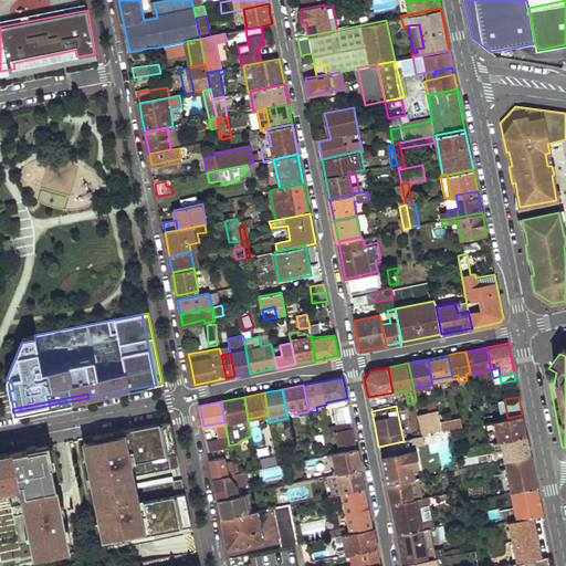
[(422,437),(422,438),(428,437),(428,435),(462,429),(461,422),(442,427),(438,409),(417,416),(422,437)]
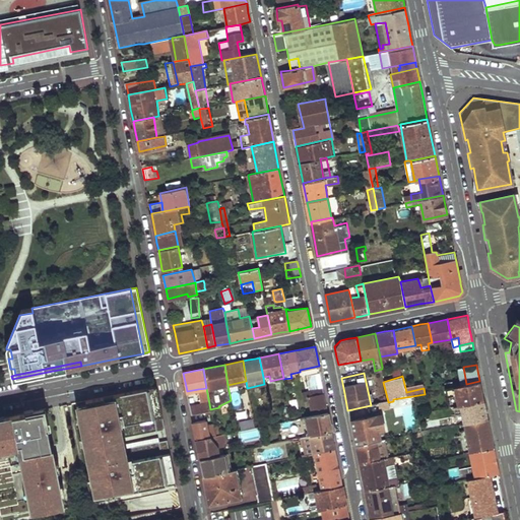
[(456,393),(458,406),(461,405),(483,401),(481,392),(479,381),(466,384),(443,389),(444,395),(456,393)]
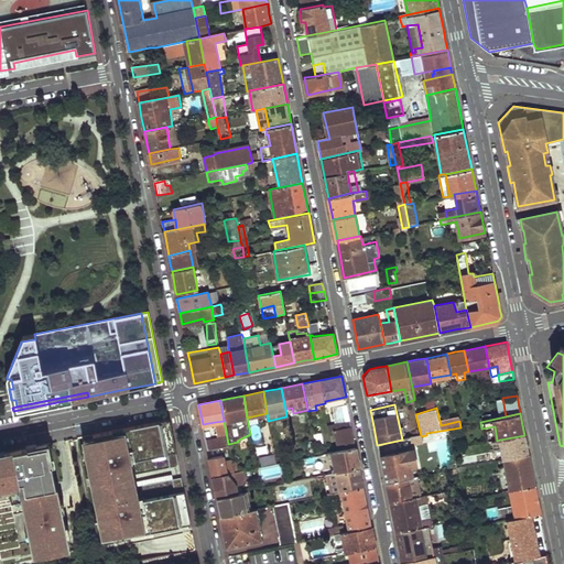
[(170,420),(83,437),(99,544),(191,525),(181,477),(177,478),(172,479),(132,487),(131,483),(129,476),(175,466),(179,465),(174,440),(170,420)]
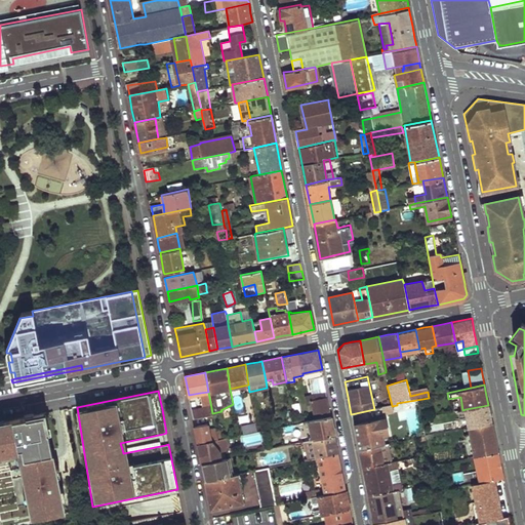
[(203,407),(191,409),(193,419),(206,416),(212,415),(212,413),(208,392),(200,393),(203,407)]
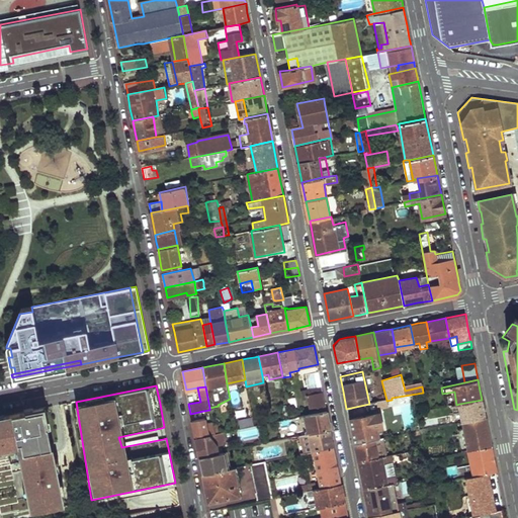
[(322,387),(300,392),(303,401),(309,400),(308,395),(323,392),(322,387)]
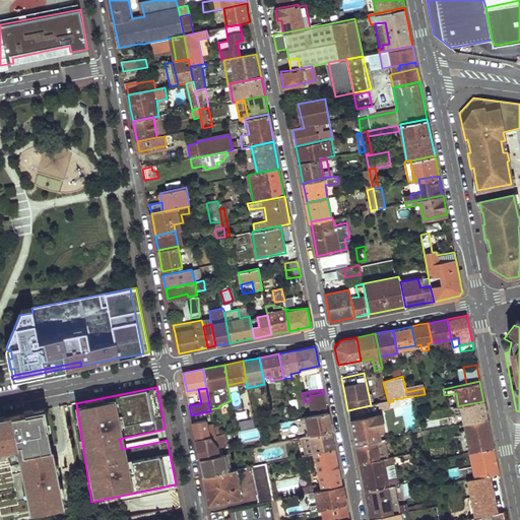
[(310,401),(312,415),(328,412),(324,393),(309,396),(310,401)]
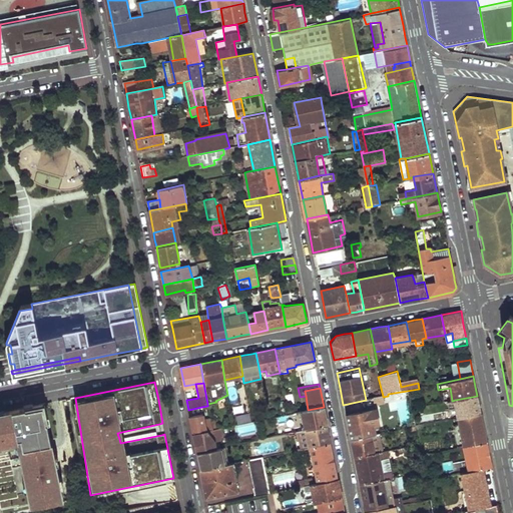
[(343,405),(345,413),(385,404),(383,397),(383,396),(366,400),(343,405)]
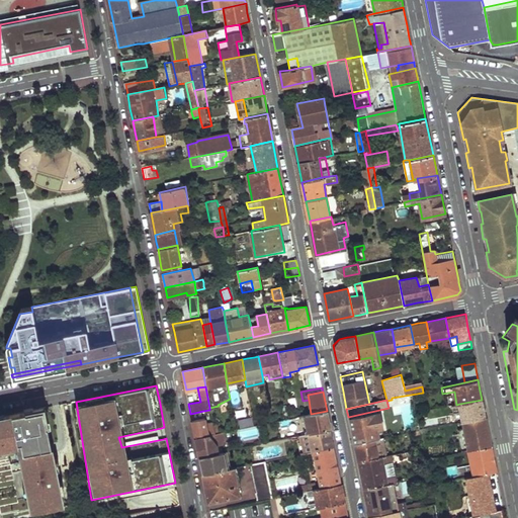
[(459,404),(462,421),(485,418),(484,409),(482,400),(459,404)]
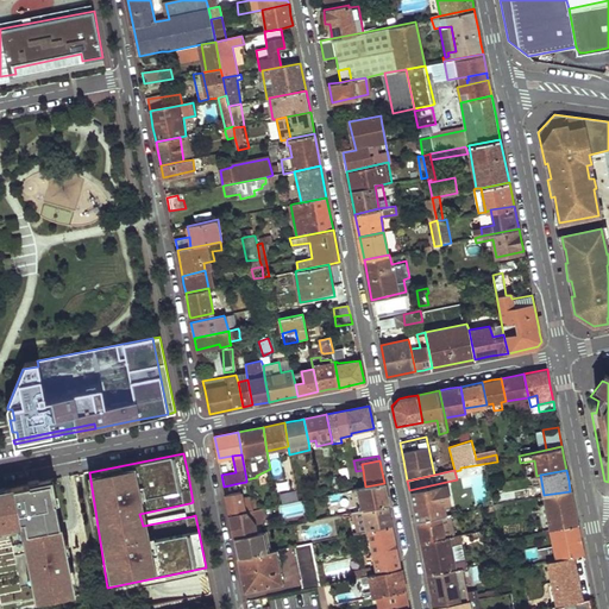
[(0,604),(20,601),(22,602),(37,600),(74,592),(51,479),(35,483),(0,489),(0,604)]
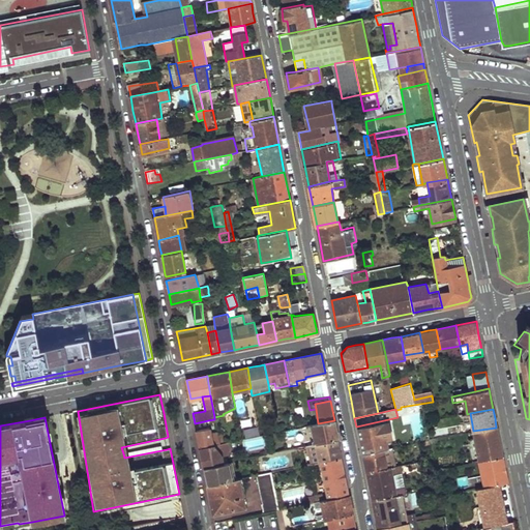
[(312,436),(313,445),(339,440),(336,431),(334,420),(318,423),(313,424),(315,436),(312,436)]
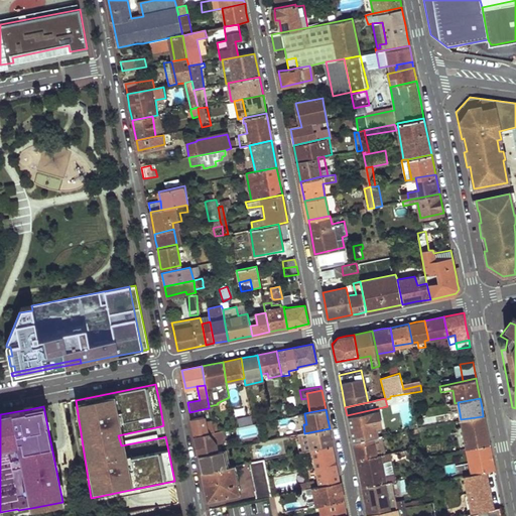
[(350,429),(352,441),(375,437),(375,431),(382,430),(378,412),(347,417),(350,429)]
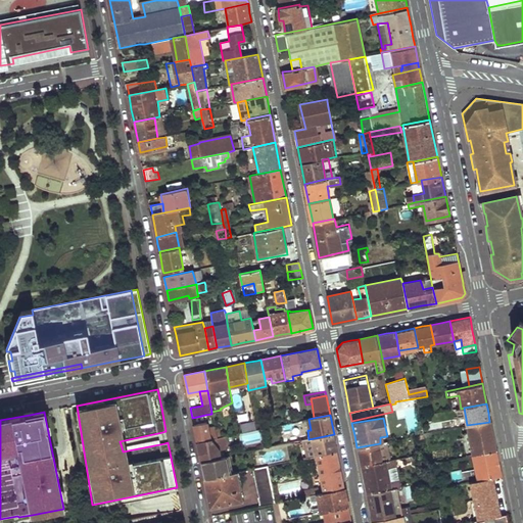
[(468,432),(472,455),(495,449),(492,436),(489,422),(467,425),(468,432)]
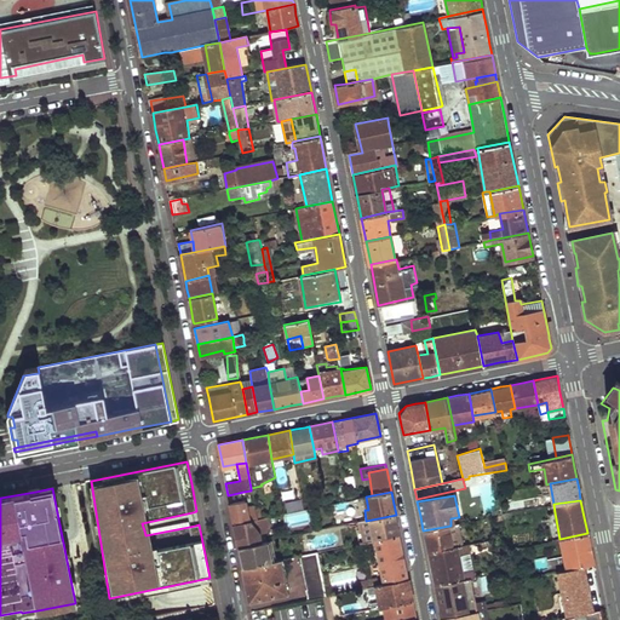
[(230,504),(234,524),(257,520),(254,507),(247,509),(245,501),(230,504)]
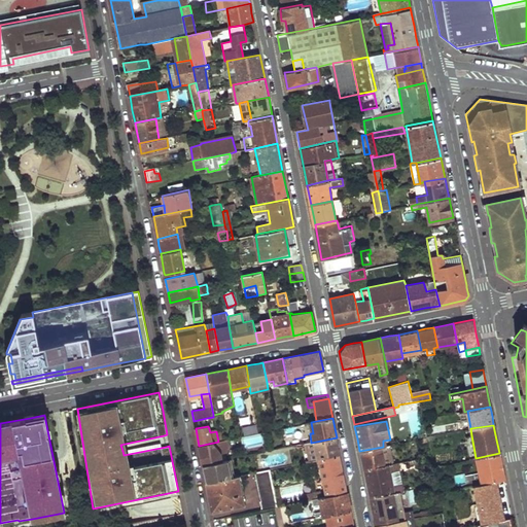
[(469,459),(476,458),(471,435),(465,436),(469,459)]
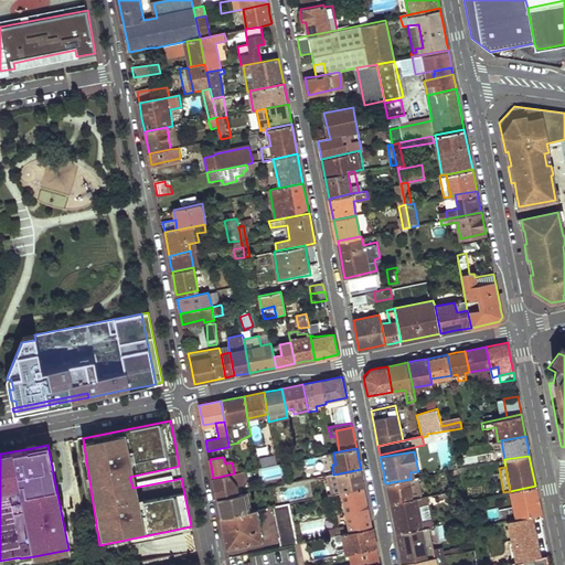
[(326,476),(330,494),(341,492),(364,488),(363,479),(361,469),(333,475),(326,476)]
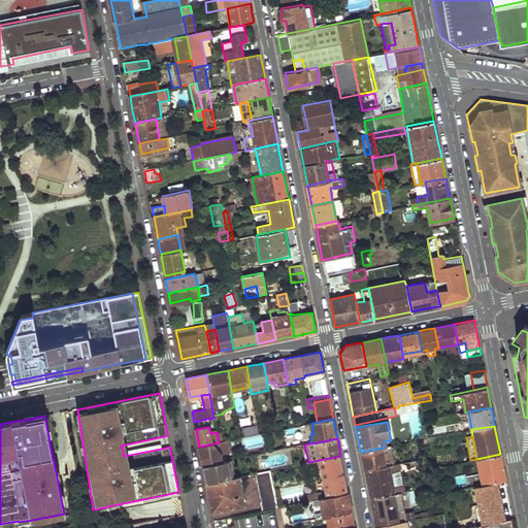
[(201,456),(203,465),(223,461),(221,455),(226,454),(225,447),(231,446),(229,439),(219,442),(199,447),(201,456)]
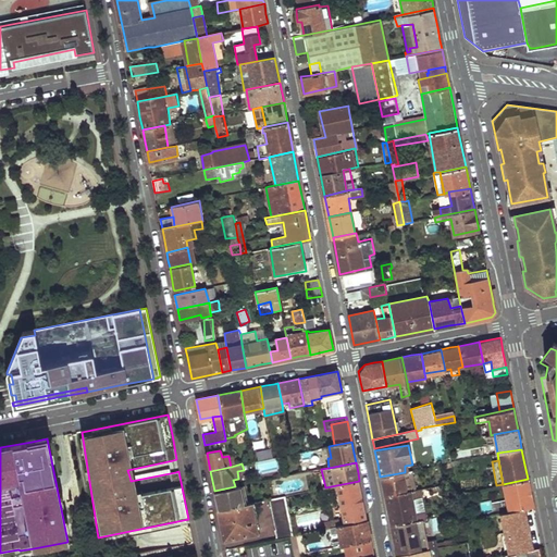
[(382,486),(384,496),(417,490),(412,471),(405,472),(380,477),(382,486)]
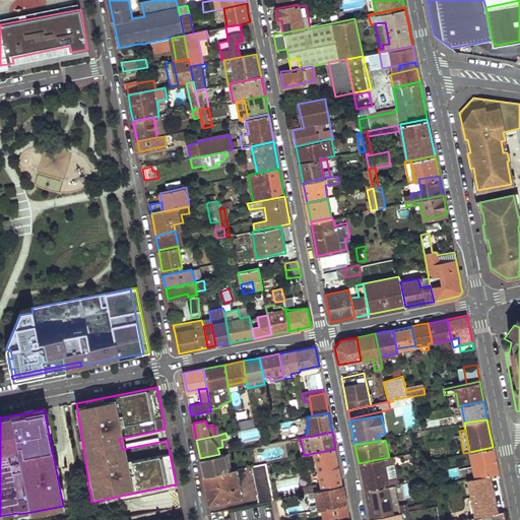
[(469,452),(474,479),(491,476),(499,475),(493,447),(469,452)]
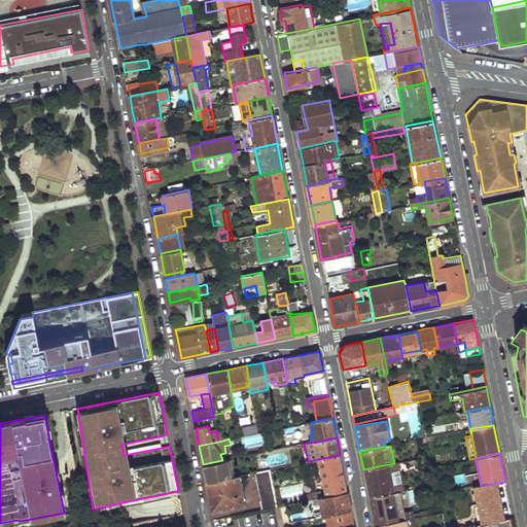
[(340,455),(318,459),(325,497),(348,492),(344,473),(340,455)]
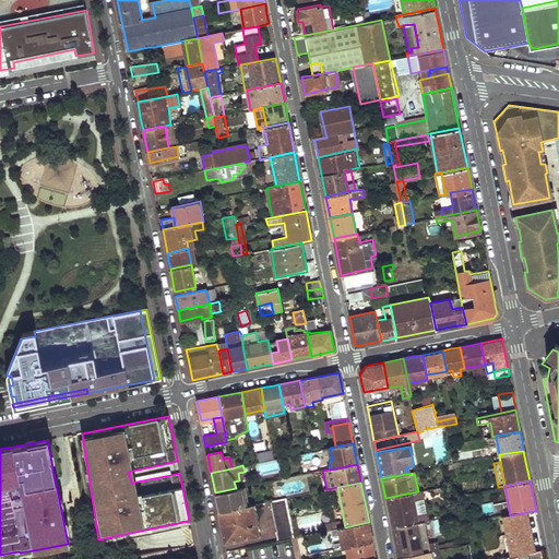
[(217,508),(218,511),(245,506),(241,487),(240,487),(236,488),(215,492),(217,508)]
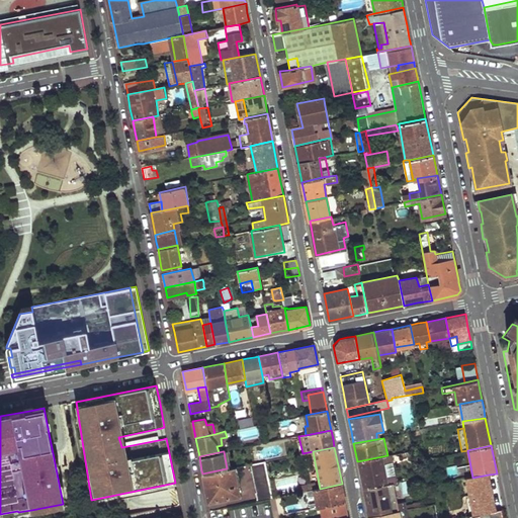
[(359,476),(362,490),(394,484),(396,483),(394,473),(386,476),(385,470),(384,464),(393,462),(391,454),(387,455),(357,461),(359,476)]
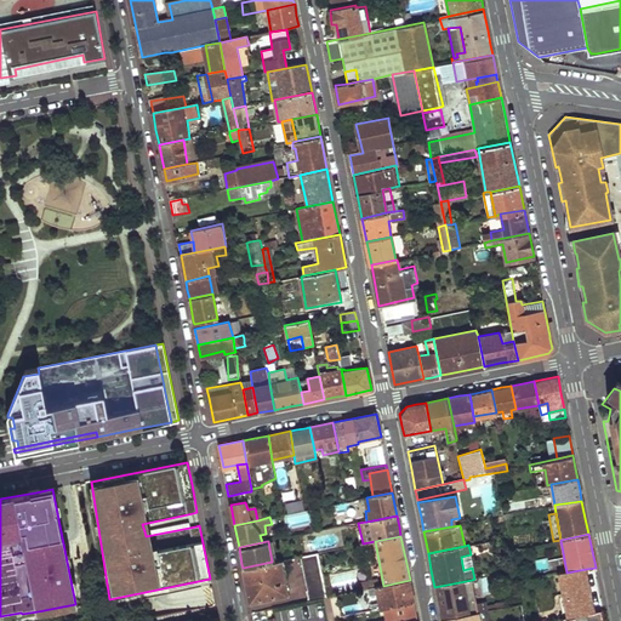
[(298,557),(306,602),(326,597),(318,552),(298,557)]
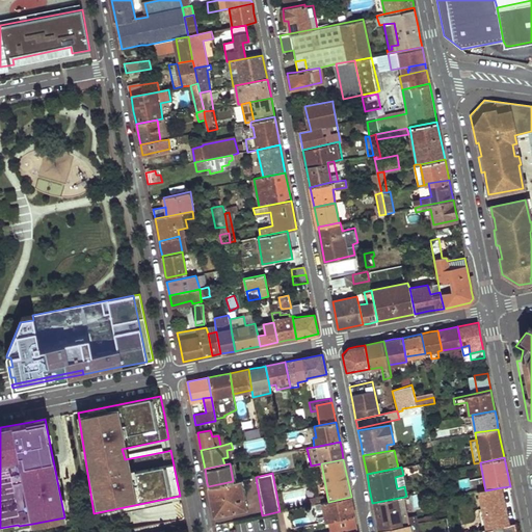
[(210,498),(214,514),(247,507),(242,479),(233,481),(208,486),(210,498)]
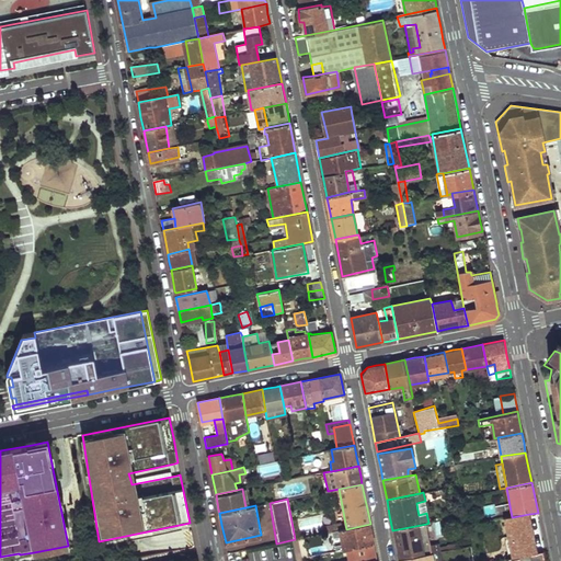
[(502,521),(511,559),(542,553),(546,552),(545,544),(535,546),(529,514),(512,517),(502,521)]
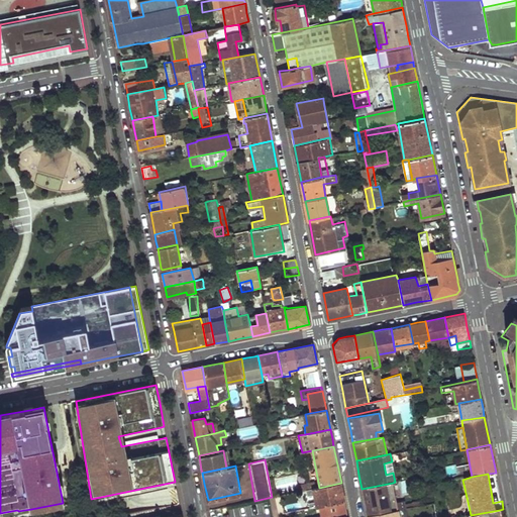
[(314,489),(301,491),(302,497),(307,496),(315,495),(316,501),(309,503),(310,509),(317,507),(344,502),(343,493),(341,483),(319,488),(314,489)]
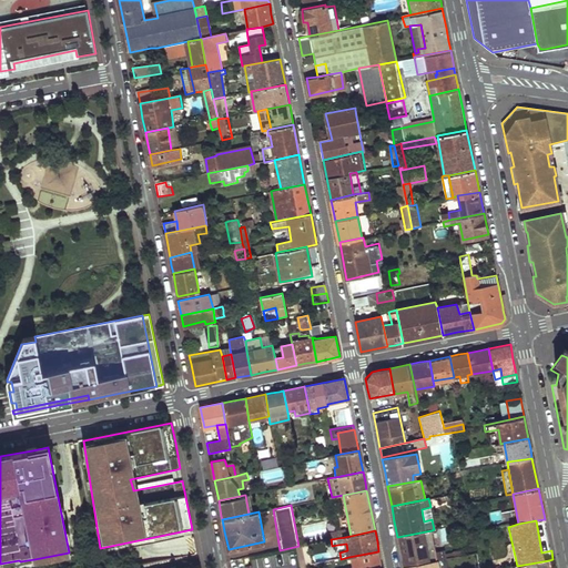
[(401,551),(404,566),(437,559),(444,558),(443,550),(435,550),(432,530),(397,537),(401,551)]
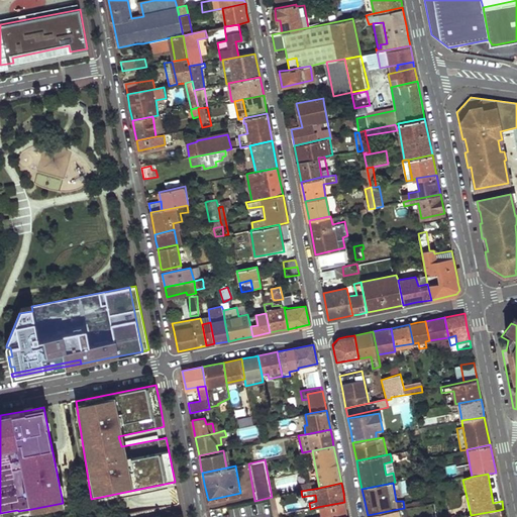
[(276,496),(279,515),(284,514),(281,495),(276,496)]
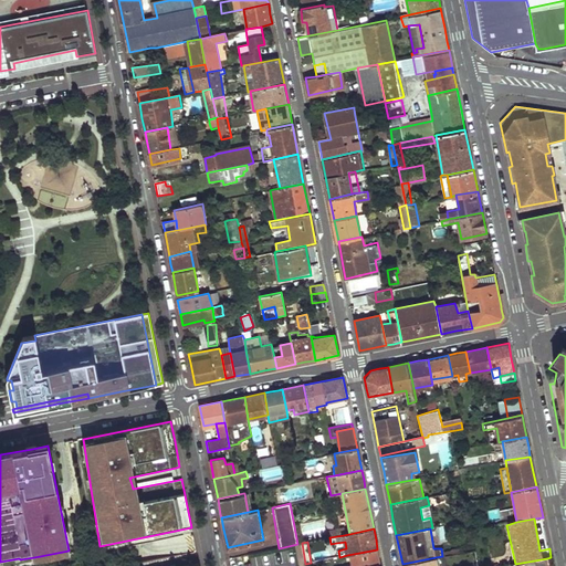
[(377,549),(347,555),(349,565),(380,565),(379,559),(377,549)]
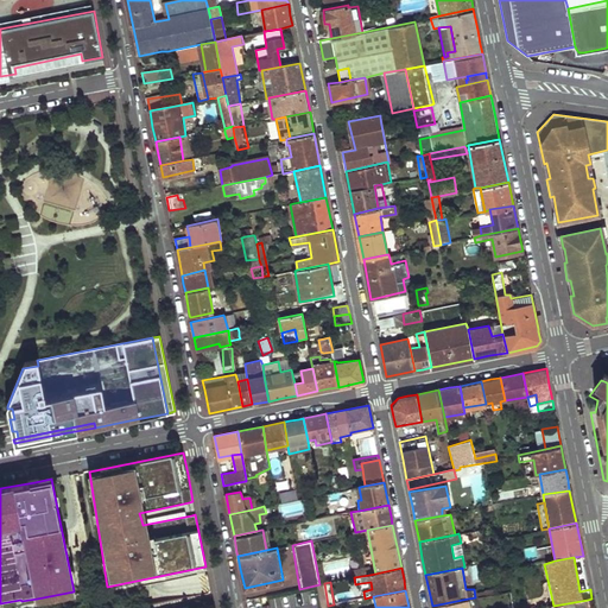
[(491,595),(492,607),(511,607),(508,591),(491,595)]
